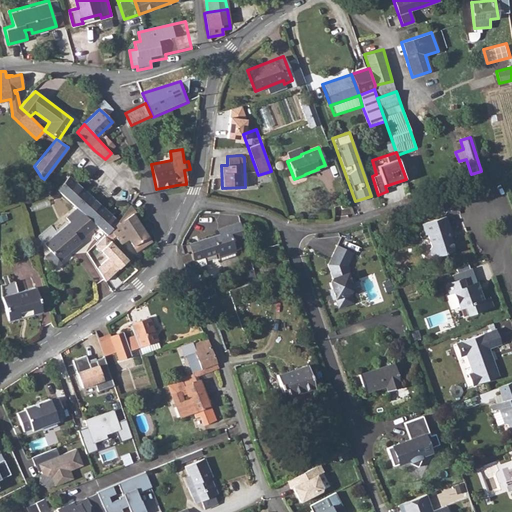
[(68,176),(56,190),(77,209),(96,225),(106,234),(115,223),(117,220),(68,176)]
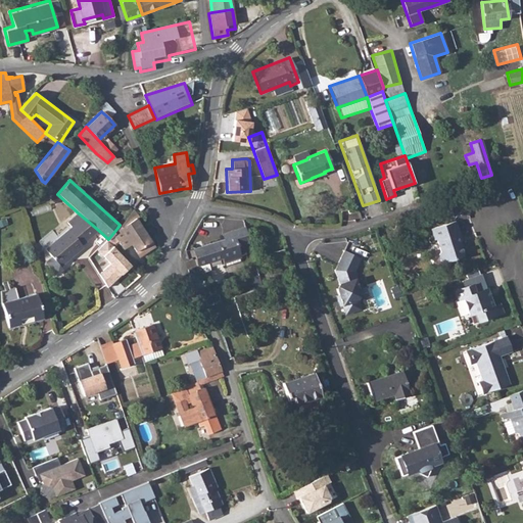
[(70,227),(45,248),(51,256),(46,260),(56,274),(61,269),(59,266),(74,254),(82,247),(81,245),(98,230),(79,214),(67,223),(70,227)]
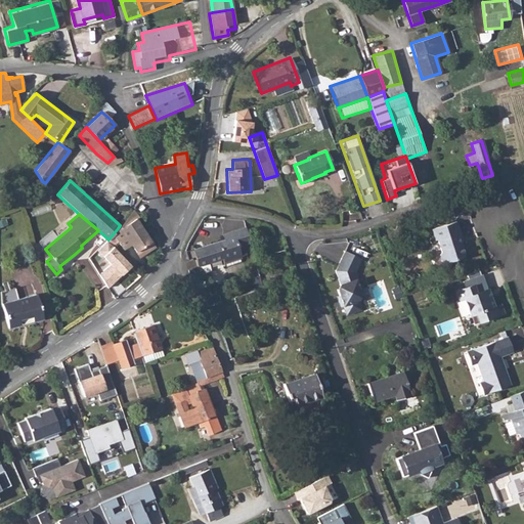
[(108,239),(88,259),(93,266),(101,259),(100,257),(112,246),(117,243),(123,250),(130,245),(138,258),(154,248),(134,217),(118,228),(108,239)]
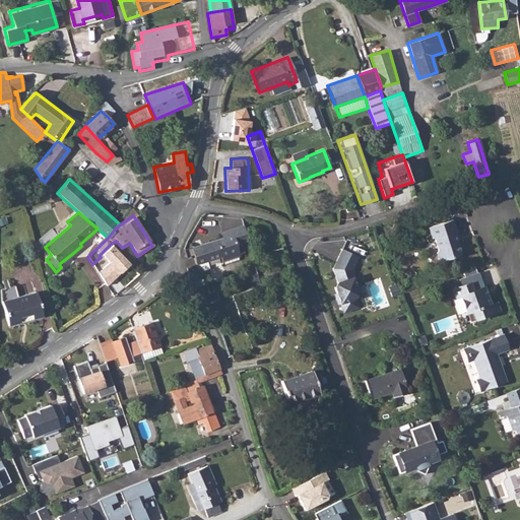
[(452,219),(428,229),(432,240),(434,239),(438,251),(437,255),(439,260),(443,262),(461,255),(454,235),(457,234),(452,219)]
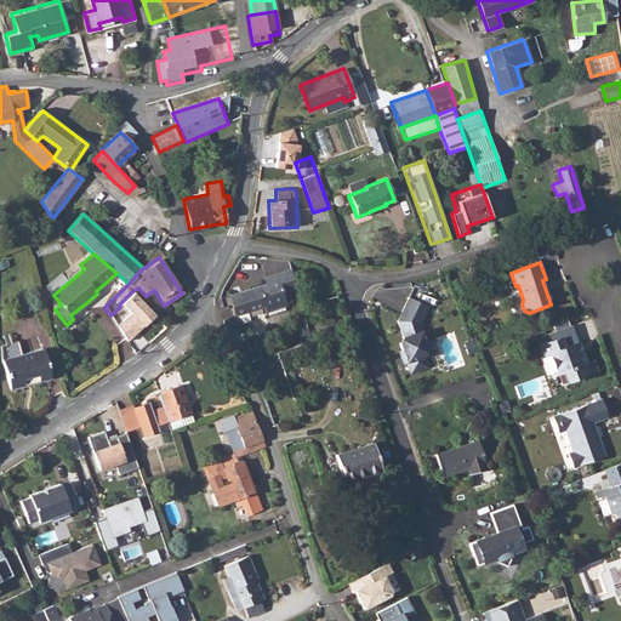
[(265,283),(220,297),(222,306),(229,303),(233,314),(263,306),(267,318),(288,312),(284,303),(291,301),(288,289),(296,288),(290,267),(262,277),(265,283)]
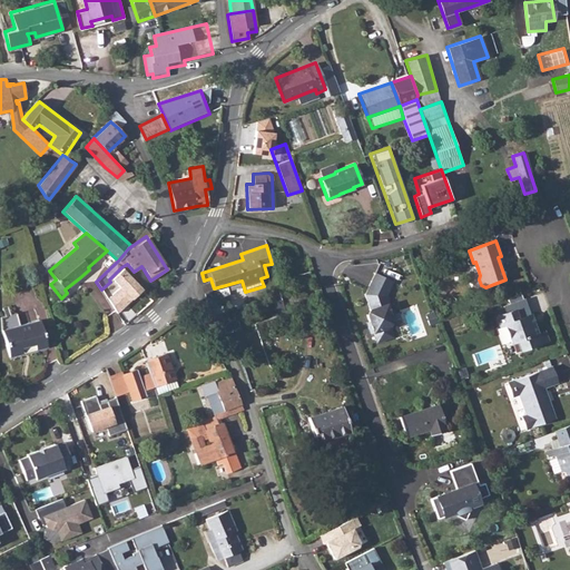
[(392,282),(375,273),(364,294),(370,310),(370,312),(369,315),(366,315),(369,321),(366,322),(370,333),(372,332),(375,341),(379,342),(390,337),(391,335),(389,326),(390,326),(392,321),(386,304),(387,304),(385,296),(392,282)]
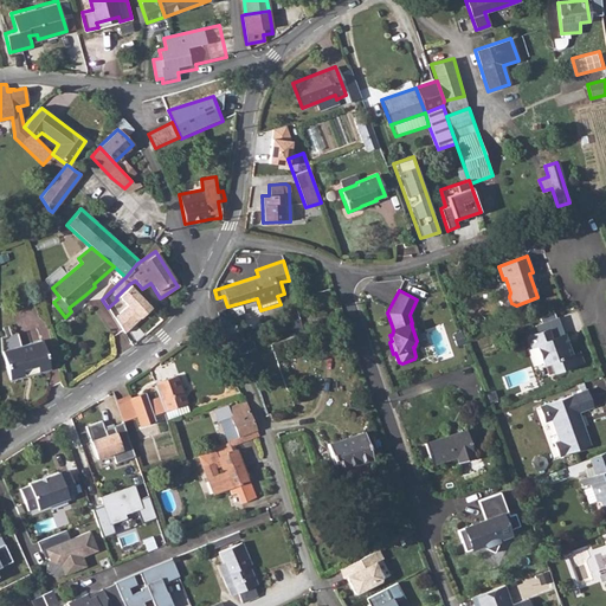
[(549,363),(553,373),(582,362),(578,352),(571,355),(563,335),(549,340),(546,330),(527,336),(530,348),(536,346),(543,365),(549,363)]
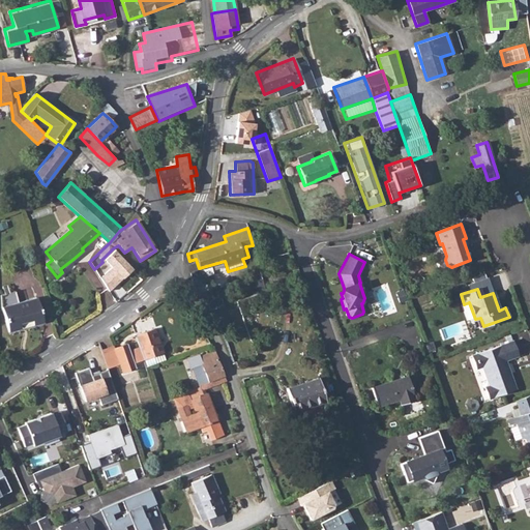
[(13,291),(1,295),(1,306),(8,332),(42,323),(35,298),(18,303),(13,291)]
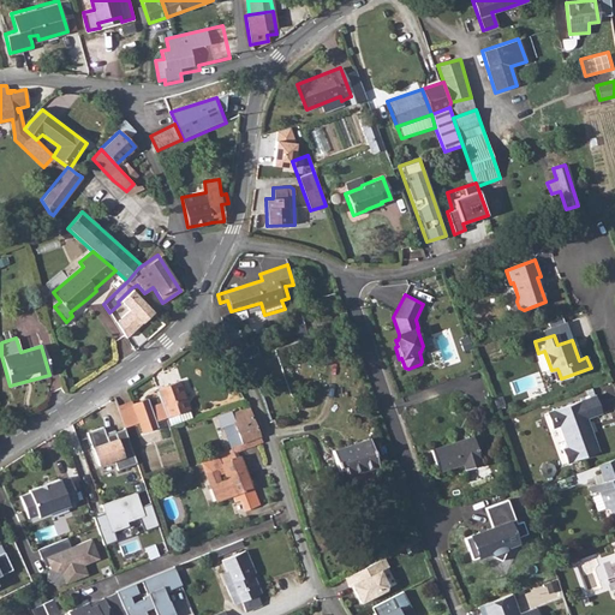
[(178,381),(155,388),(160,402),(166,417),(168,425),(191,417),(178,381)]
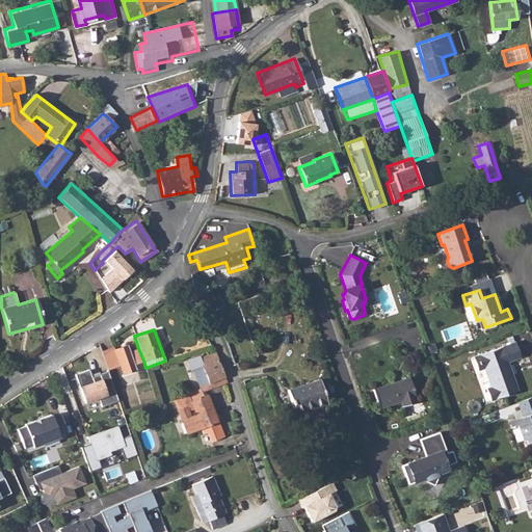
[(486,389),(490,401),(517,391),(507,362),(520,357),(514,342),(473,357),(477,370),(483,368),(490,388),(486,389)]
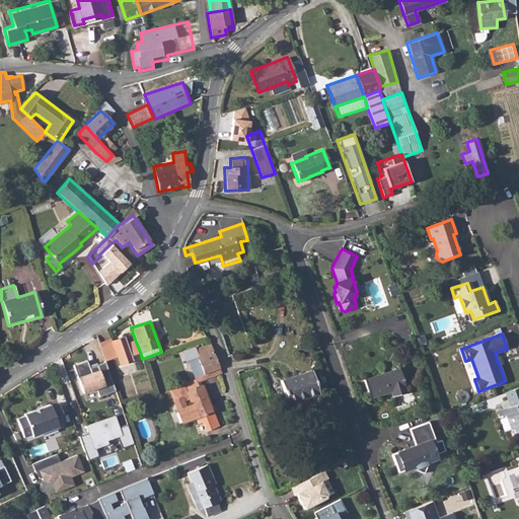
[(123,336),(110,340),(116,355),(120,364),(132,360),(130,355),(140,352),(135,340),(126,343),(123,336)]
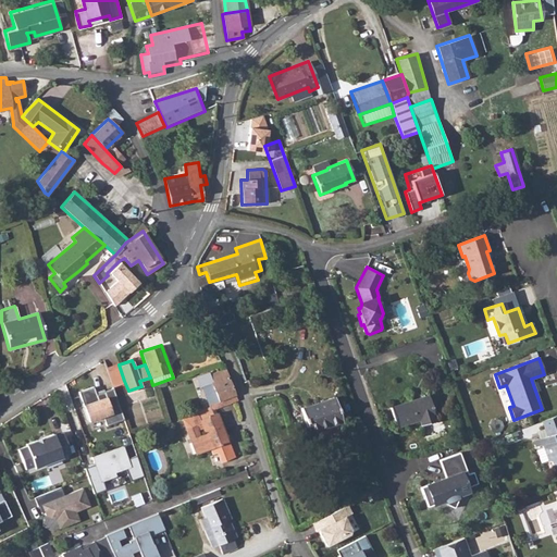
[(224,368),(209,374),(211,381),(218,400),(235,394),(224,368)]
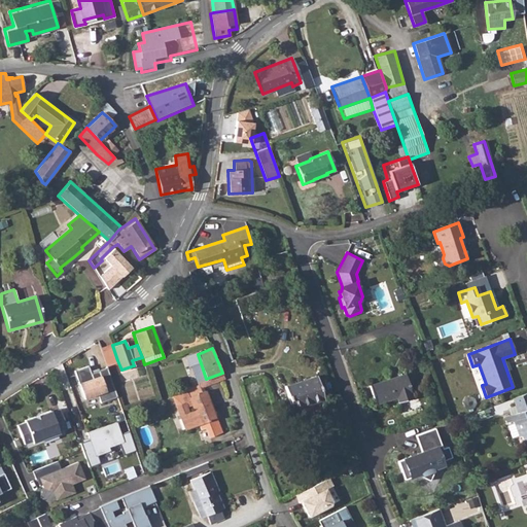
[(90,365),(75,370),(84,398),(99,394),(102,401),(118,396),(109,365),(92,372),(90,365)]
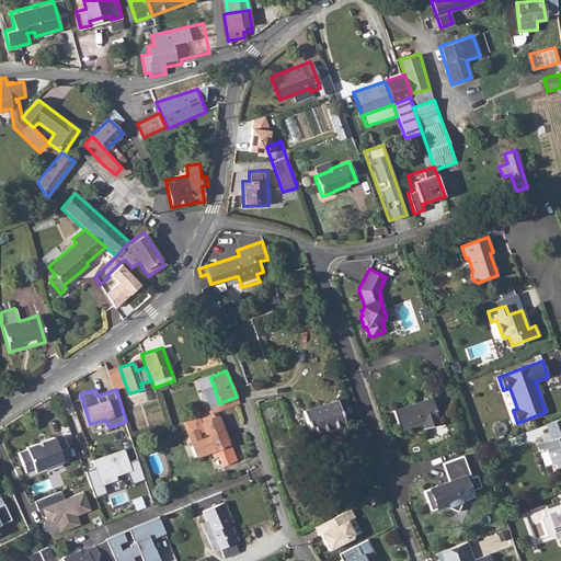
[(438,422),(430,398),(392,409),(399,428),(422,422),(423,427),(438,422)]
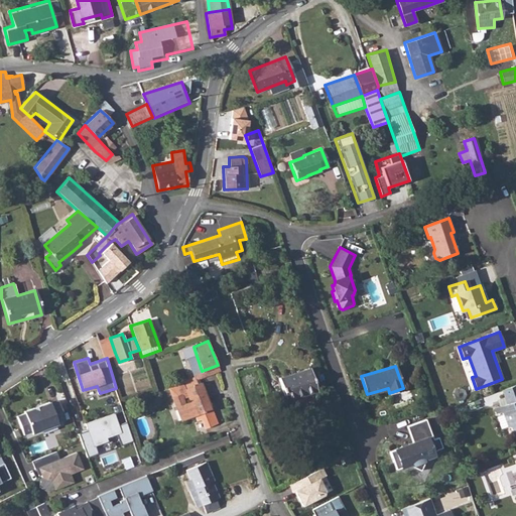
[(308,367),(278,377),(285,400),(316,390),(308,367)]
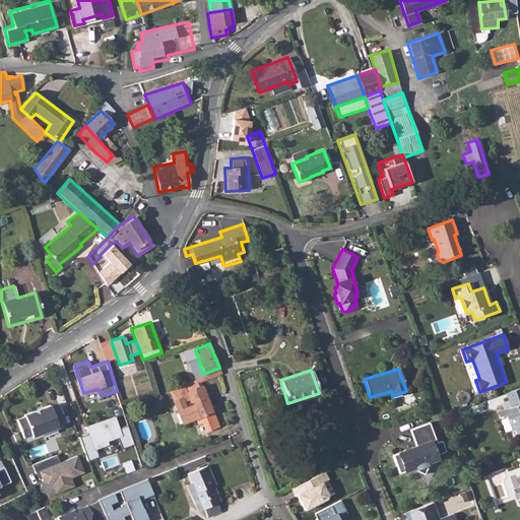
[(212,411),(211,411),(201,385),(198,387),(196,382),(195,379),(183,384),(186,393),(172,399),(182,424),(196,418),(198,424),(202,421),(206,431),(218,426),(212,411)]
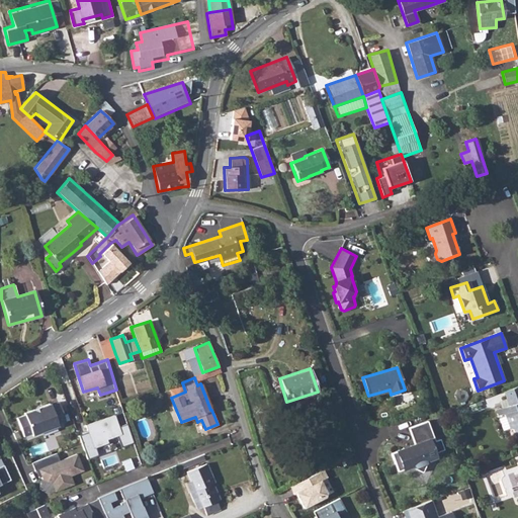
[(509,405),(500,408),(502,414),(505,415),(509,427),(512,429),(516,438),(517,436),(517,385),(504,392),(509,405)]
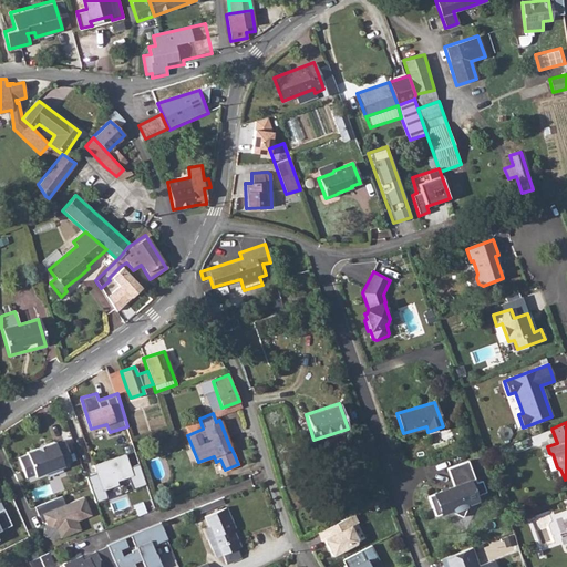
[(26,453),(18,456),(26,476),(34,473),(35,475),(63,464),(62,463),(71,459),(63,439),(54,442),(53,441),(26,451),(26,453)]
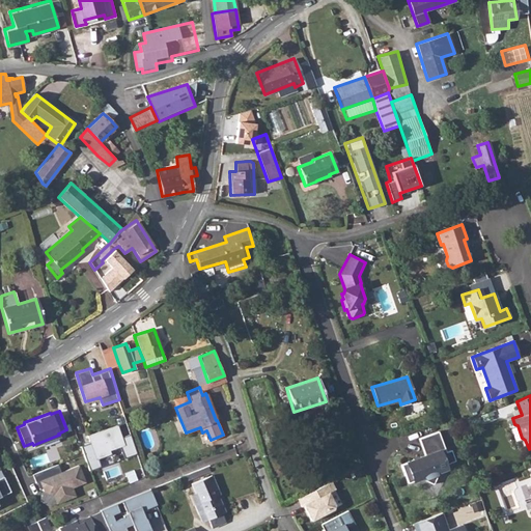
[(119,424),(88,435),(95,456),(127,447),(119,424)]
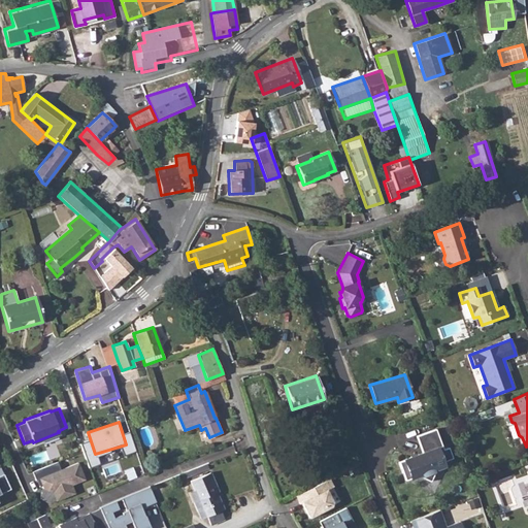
[(441,462),(452,458),(448,447),(442,449),(435,428),(416,435),(422,453),(418,454),(416,459),(411,457),(398,461),(404,480),(418,475),(430,481),(435,468),(442,466),(441,462)]
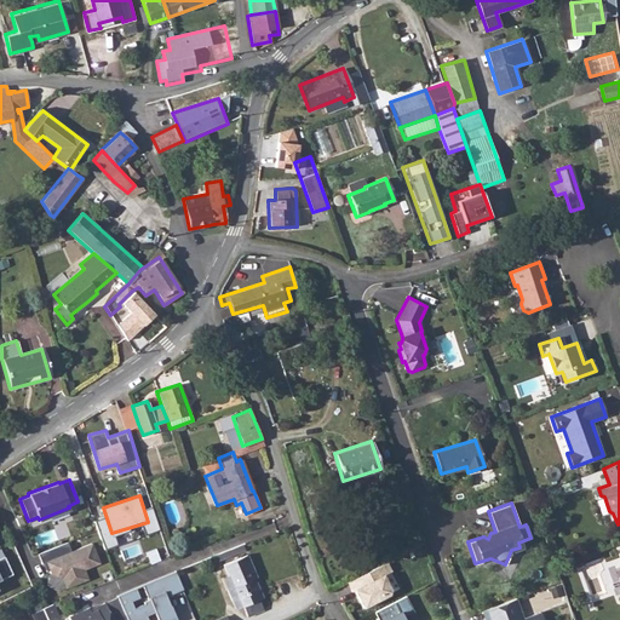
[(93,541),(45,561),(49,574),(61,579),(64,589),(90,578),(86,570),(102,564),(93,541)]
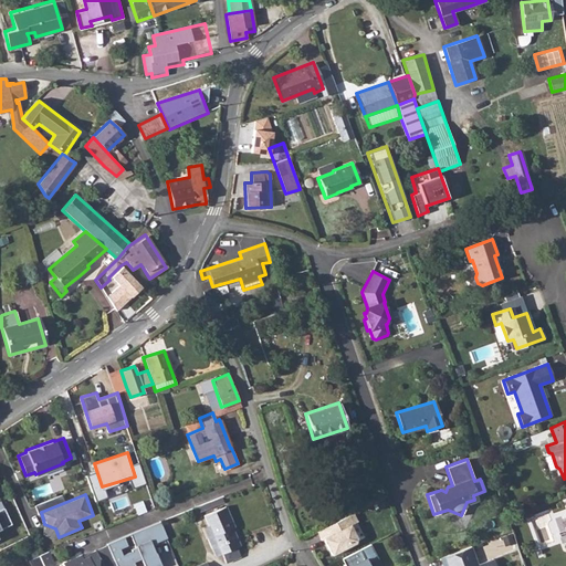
[(203,514),(207,524),(211,535),(231,527),(232,526),(223,505),(203,514)]
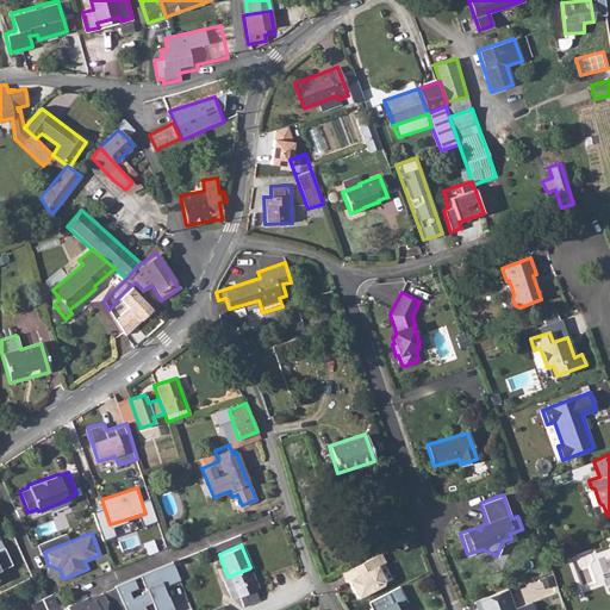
[(0,570),(12,565),(4,548),(0,549),(0,570)]
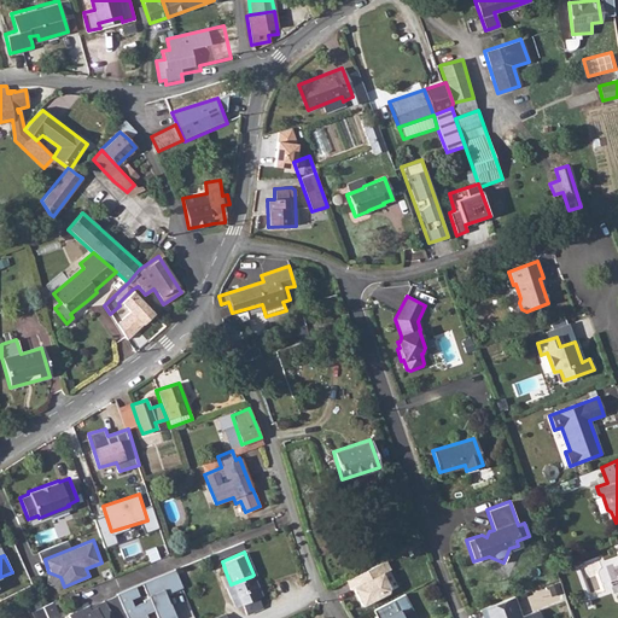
[(388,559),(344,578),(348,588),(353,586),(391,566),(388,559)]
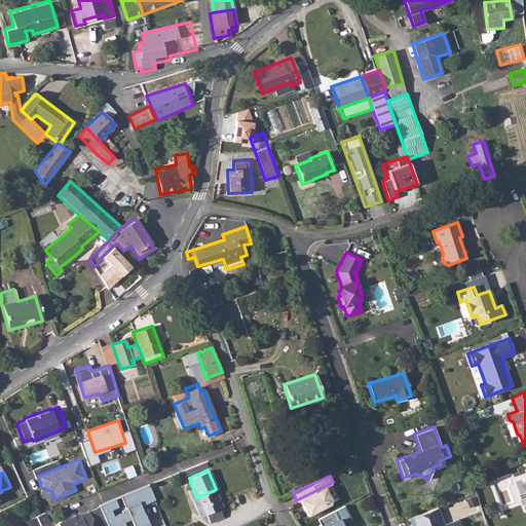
[(341,498),(333,482),(300,498),(308,516),(341,498)]
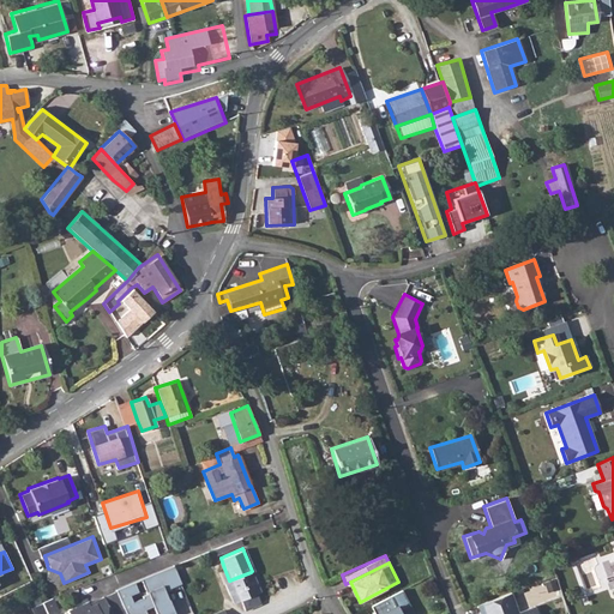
[(182,583),(174,565),(116,590),(127,613),(146,613),(146,609),(154,607),(157,613),(174,613),(164,590),(182,583)]
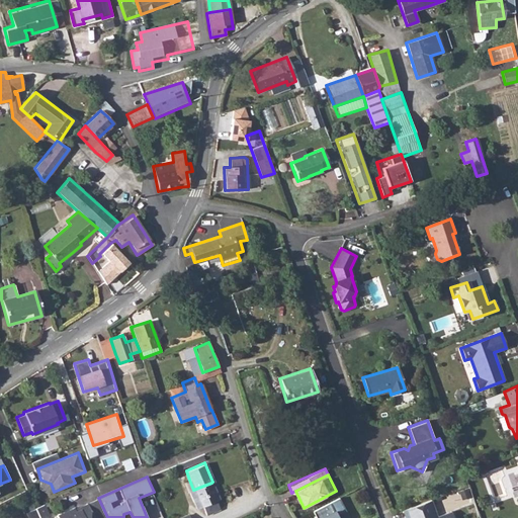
[(193,490),(188,492),(195,509),(202,506),(216,501),(219,499),(211,483),(193,490)]
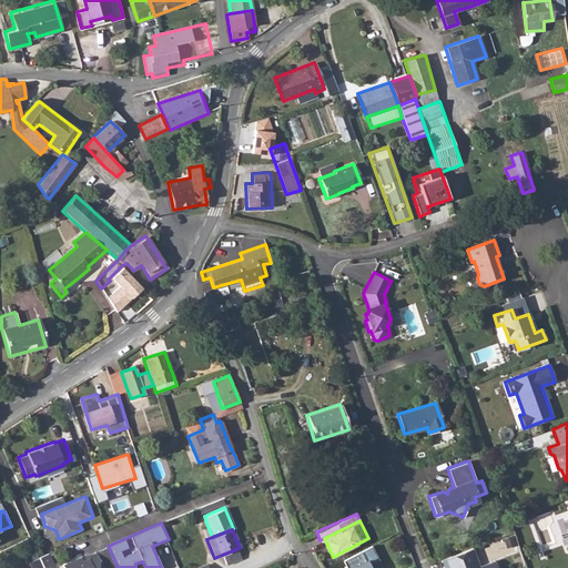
[(379,561),(373,547),(343,560),(345,567),(371,567),(369,565),(379,561)]
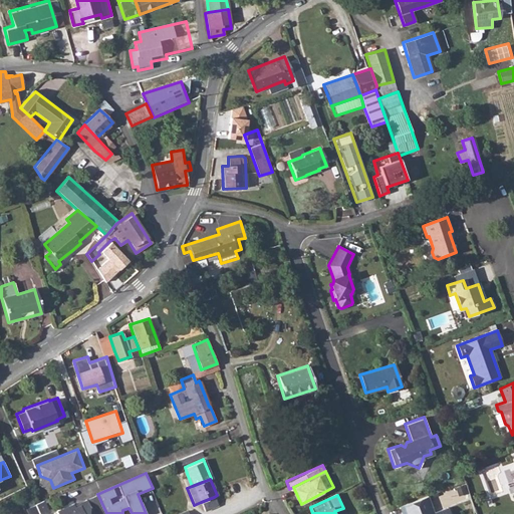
[(429,510),(424,497),(399,507),(402,513),(450,513),(450,512),(447,513),(446,508),(434,512),(432,509),(429,510)]
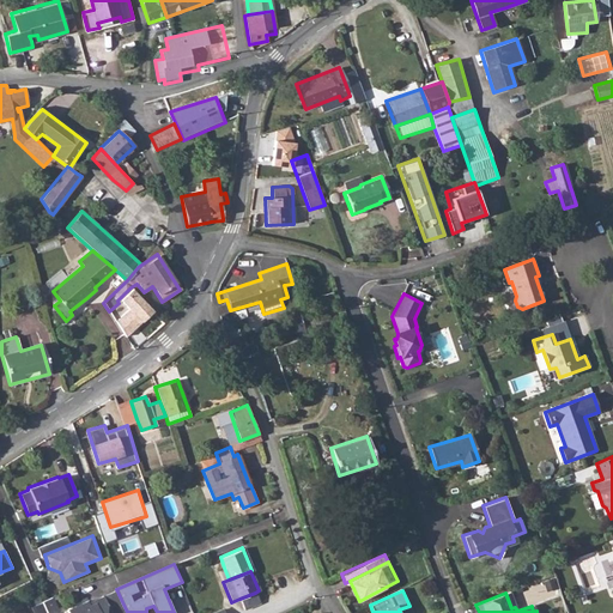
[(52,596),(41,600),(46,612),(50,612),(58,611),(52,596)]
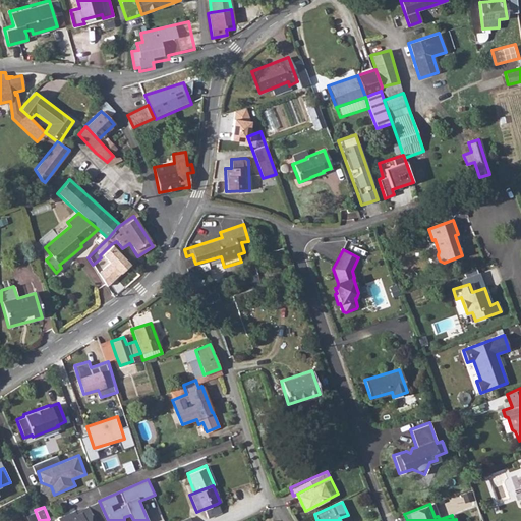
[(93,520),(87,507),(77,510),(78,512),(75,514),(73,511),(56,518),(56,520),(93,520)]
